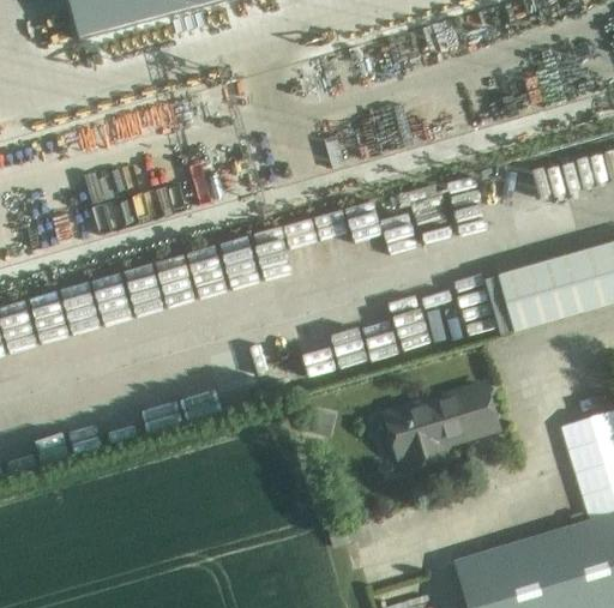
[(381,0),(385,12),(426,0),(381,0)]
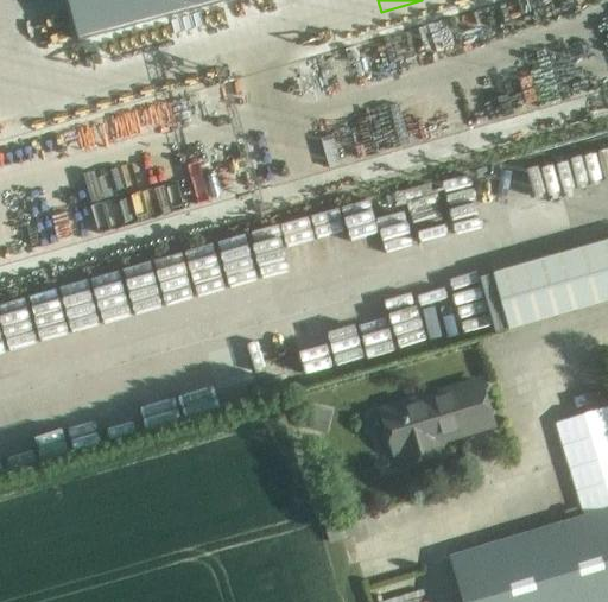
[(607,239),(493,273),(510,329),(599,303),(607,299),(607,239)]
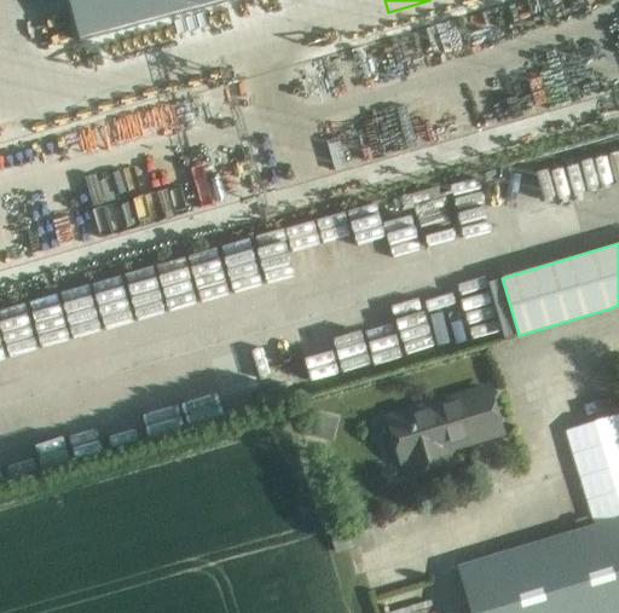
[(472,437),(502,427),(489,383),(389,414),(393,429),(389,434),(394,450),(400,451),(401,457),(408,456),(411,468),(450,456),(445,439),(470,432),(472,437)]
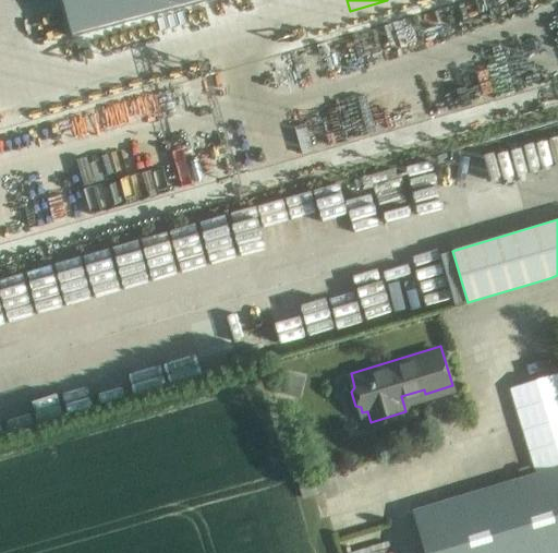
[(278,373),(275,388),(299,394),(303,373),(289,370),(279,368),(278,373)]
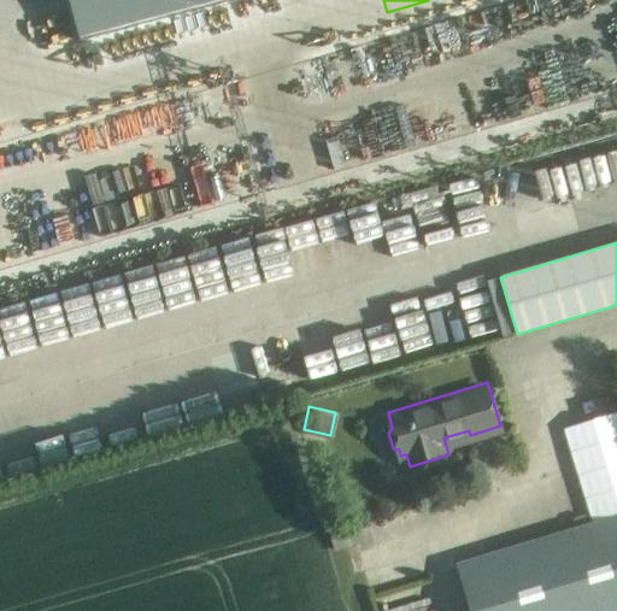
[(469,610),(616,610),(616,511),(454,560),(469,610)]
